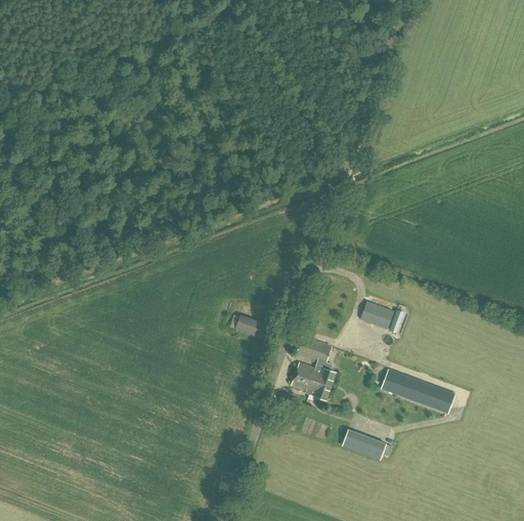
[(366,299),(360,316),(387,327),(393,309),(366,299)]
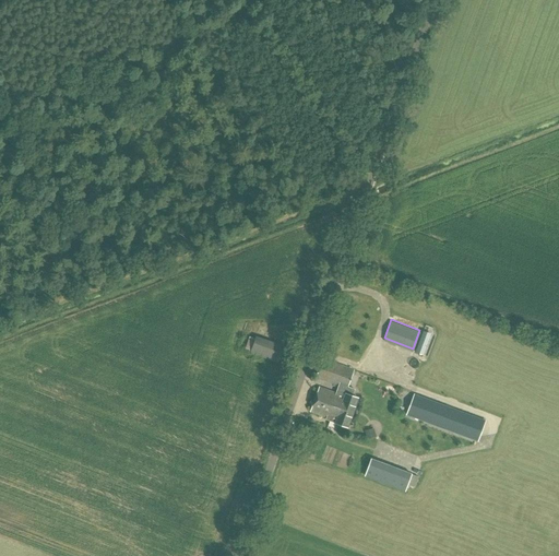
[(420,330),(413,349),(424,353),(431,334),(420,330)]
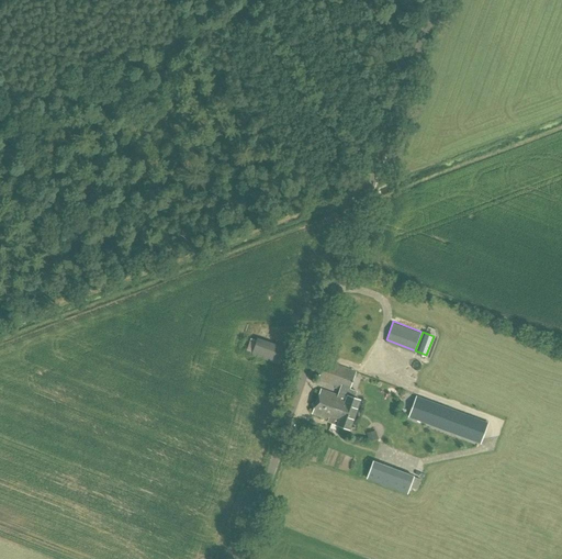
[(283,364),(290,346),(257,335),(251,353),(283,364)]
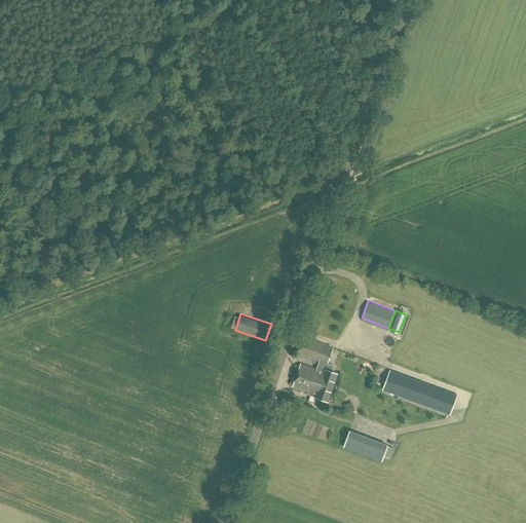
[(327,362),(333,345),(303,335),(297,352),(320,360),(320,359),(327,362)]
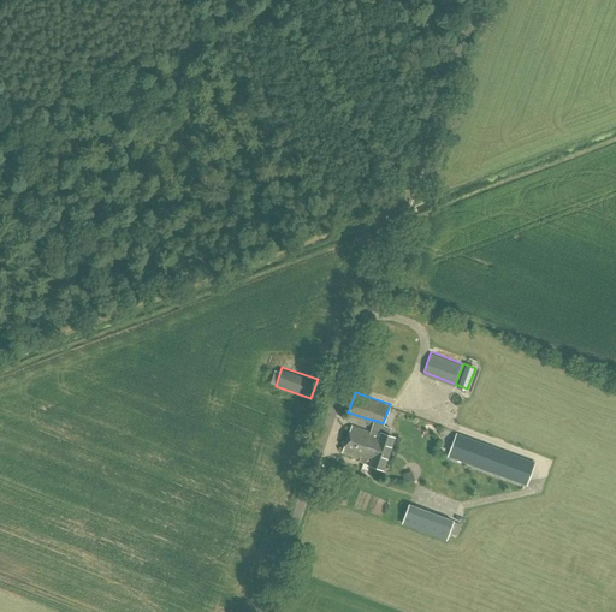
[(351,423),(347,437),(342,450),(369,459),(369,462),(383,468),(389,451),(395,435),(380,431),(379,433),(351,423)]
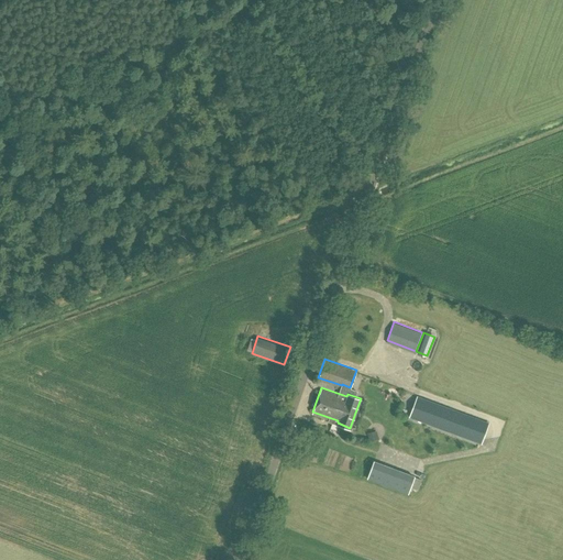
[(481,441),(488,420),(432,401),(417,394),(409,415),(481,441)]
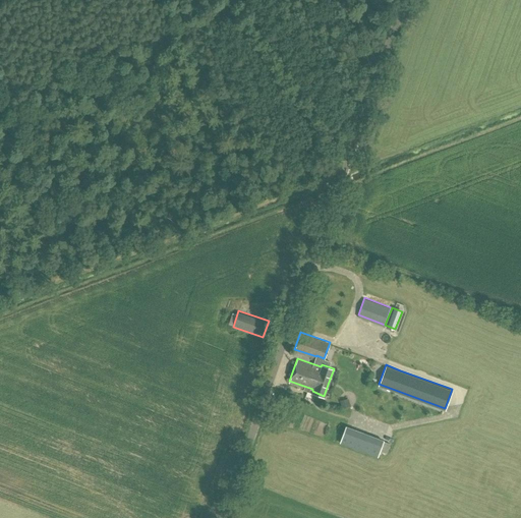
[(350,405),(348,397),(340,399),(342,407),(350,405)]
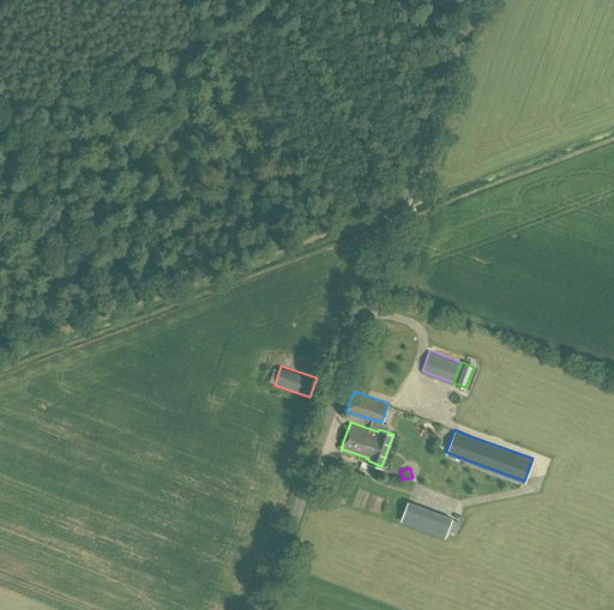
[(408,501),(401,519),(445,536),(447,530),(456,532),(461,520),(452,518),(408,501)]
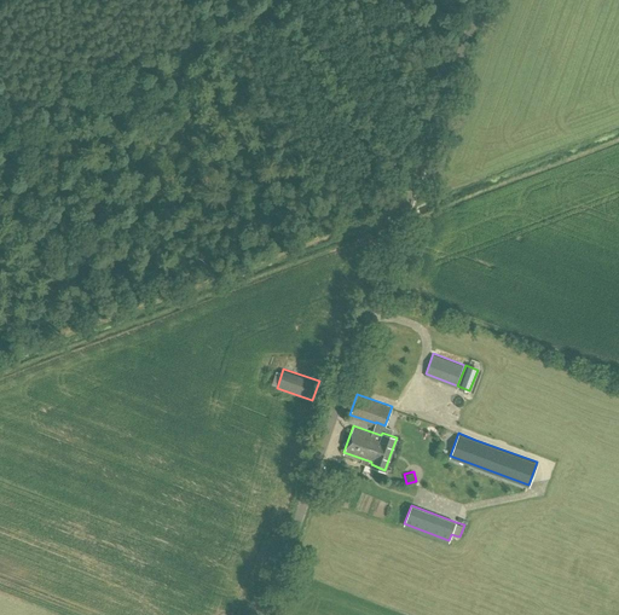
[(461,515),(467,520),(473,510),(467,506),(461,515)]
